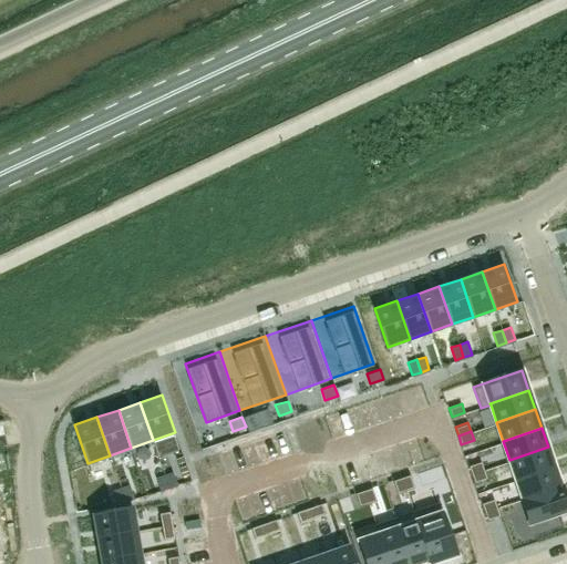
[(548,447),(509,460),(516,479),(555,465),(548,447)]
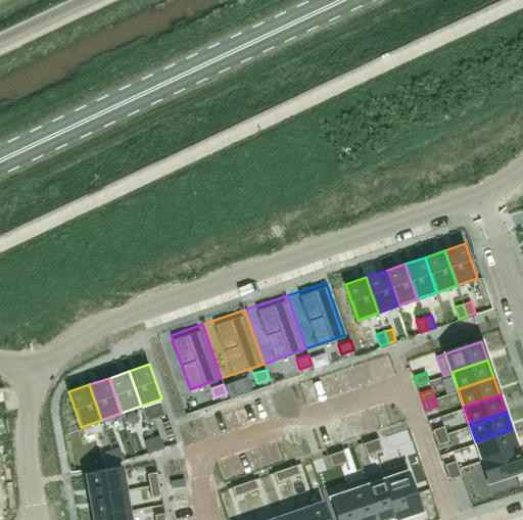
[(443,424),(432,428),(435,436),(446,432),(443,424)]
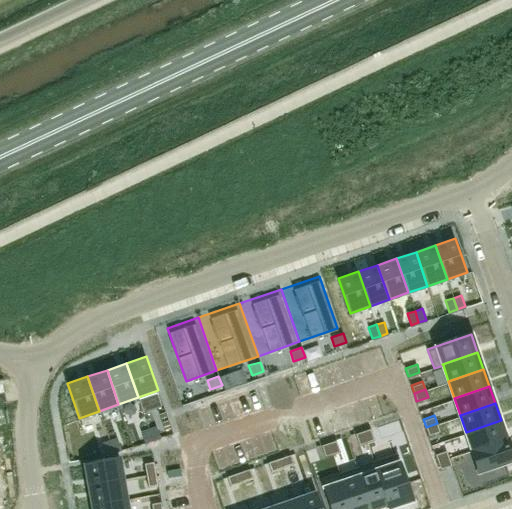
[(501,420),(466,432),(472,449),(507,437),(501,420)]
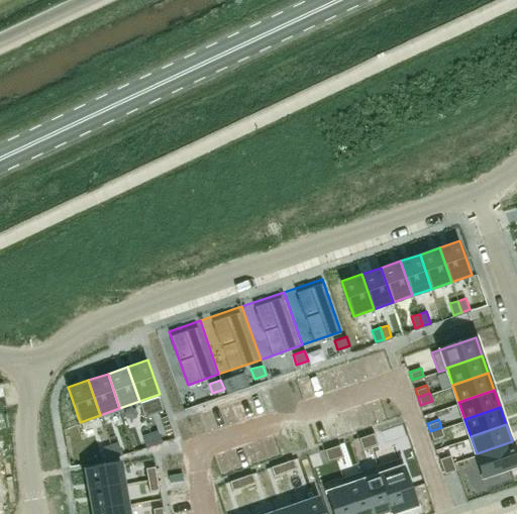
[(441,427),(430,431),(432,439),(444,435),(441,427)]
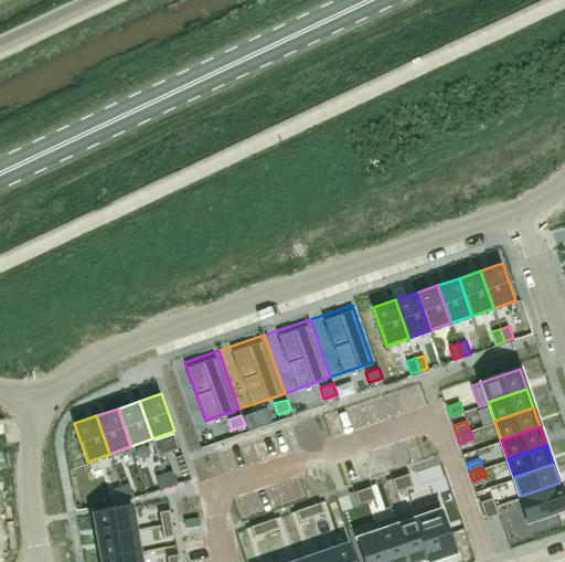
[(172,469),(163,473),(168,485),(177,483),(172,469)]
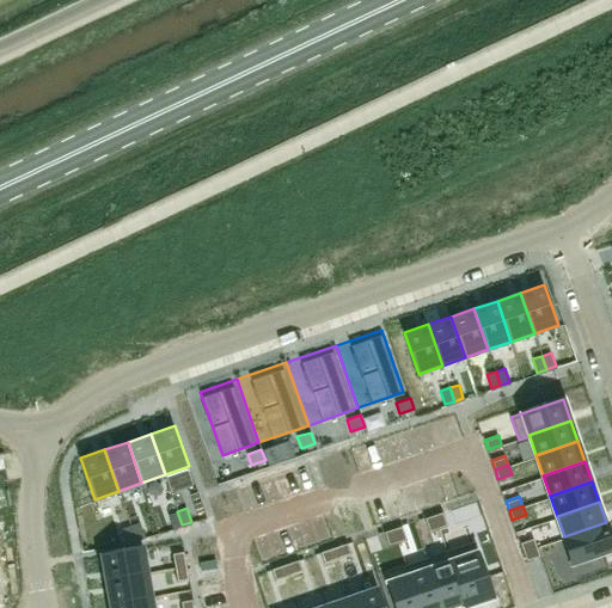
[(442,510),(433,514),(438,527),(447,524),(442,510)]
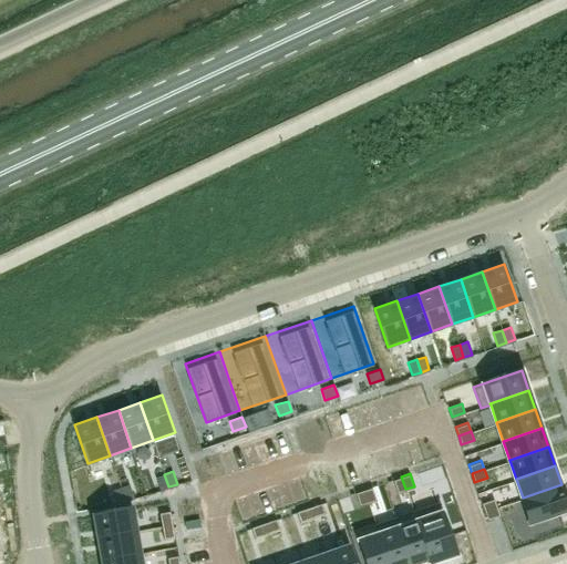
[(164,474),(155,477),(160,490),(168,486),(164,474)]
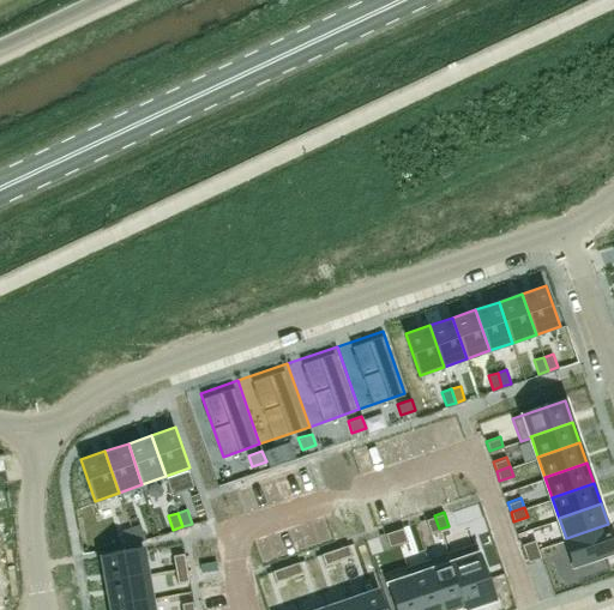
[(434,515),(426,518),(431,532),(439,529),(434,515)]
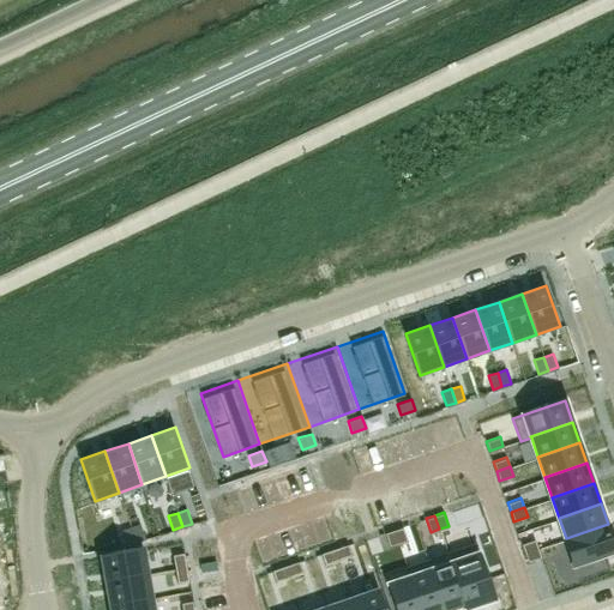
[(140,524),(131,526),(136,541),(145,537),(140,524)]
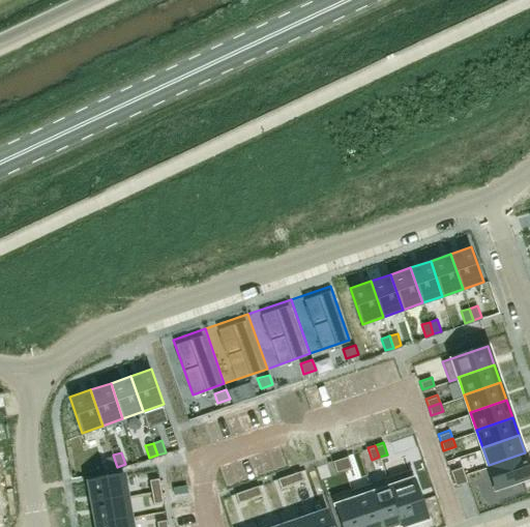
[(529,468),(525,452),(489,465),(496,489),(529,476),(529,468)]
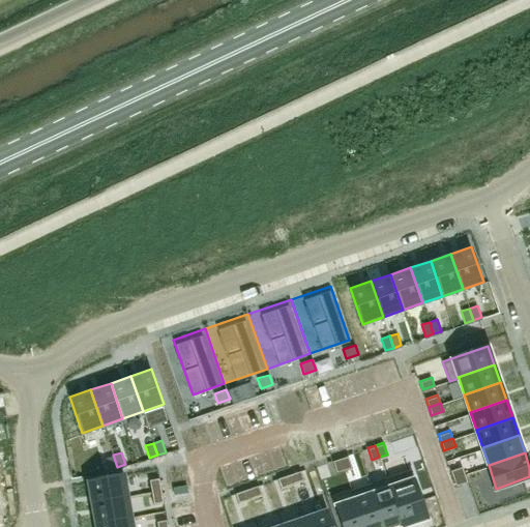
[(113,455),(105,458),(109,469),(117,467),(113,455)]
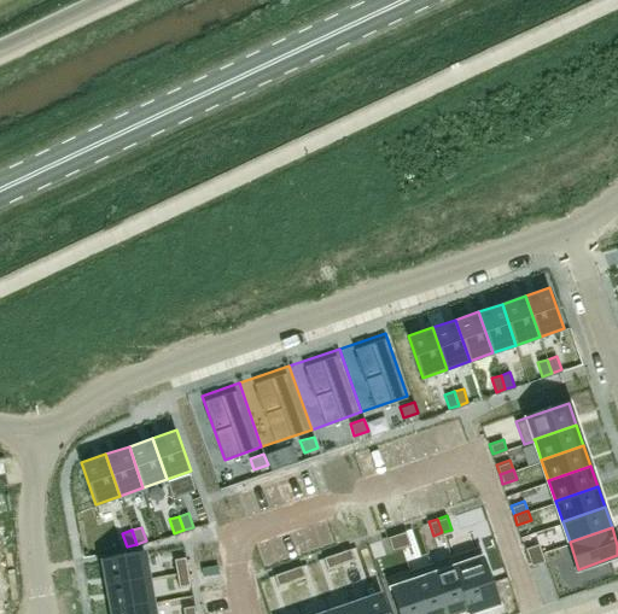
[(406,530),(396,532),(401,547),(410,543),(406,530)]
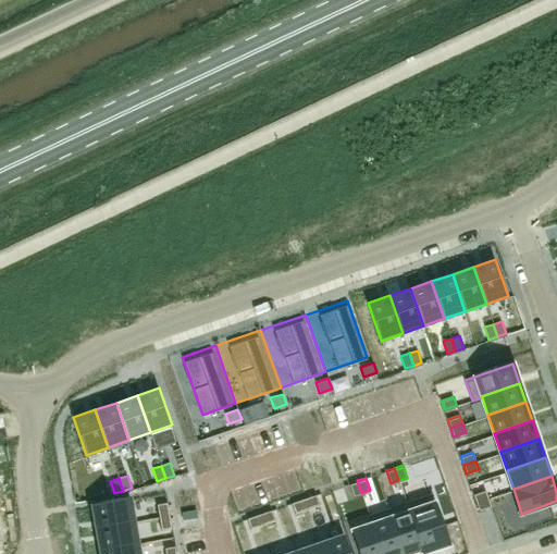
[(357,480),(349,483),(354,496),(361,493),(357,480)]
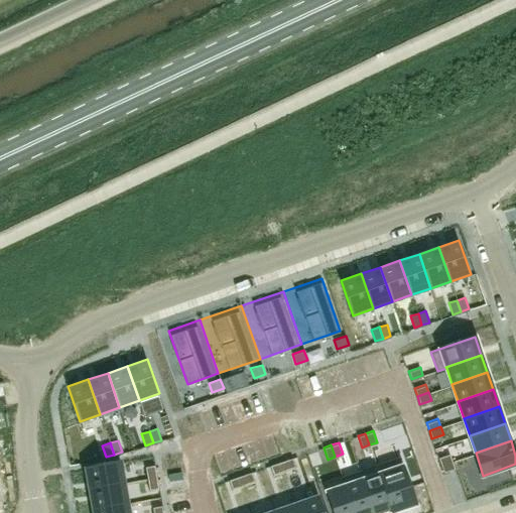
[(449,453),(438,457),(440,465),(453,461),(449,453)]
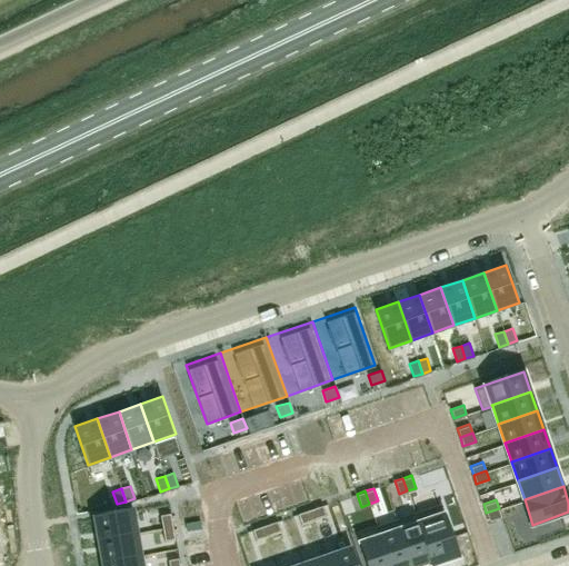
[(440,503),(415,512),(431,560),(430,562),(432,565),(458,556),(440,503)]
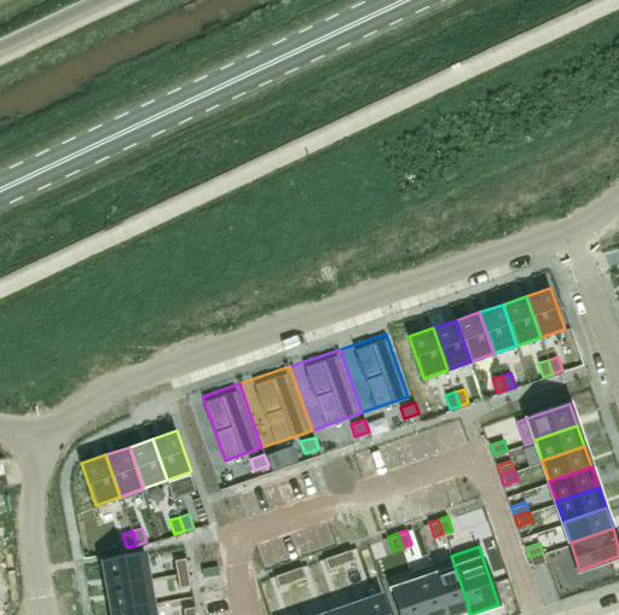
[(351,547),(337,552),(341,564),(354,560),(351,547)]
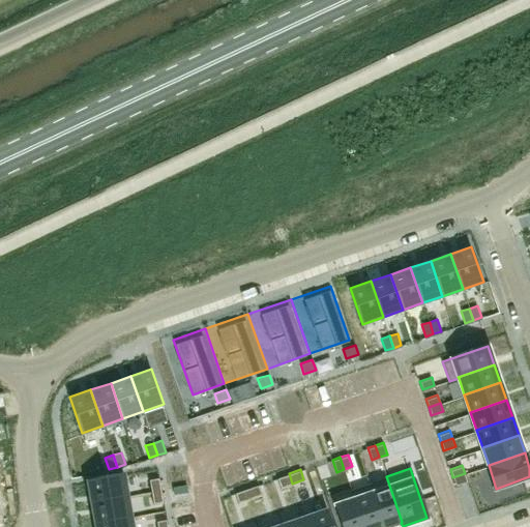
[(123,473),(88,479),(92,501),(127,495),(123,473)]
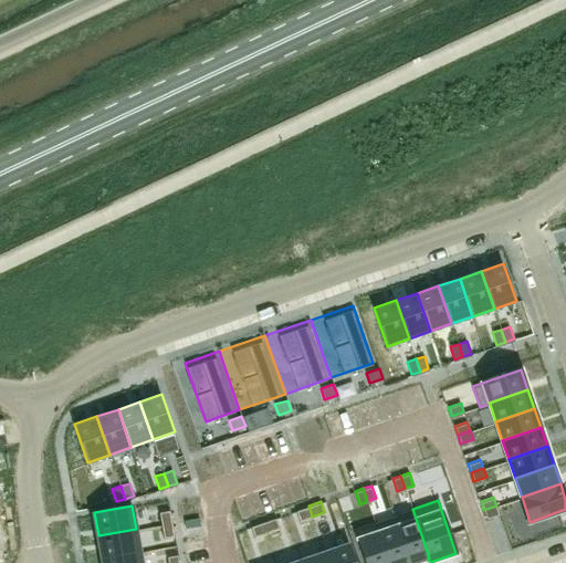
[(308,506),(295,510),(300,521),(312,517),(308,506)]
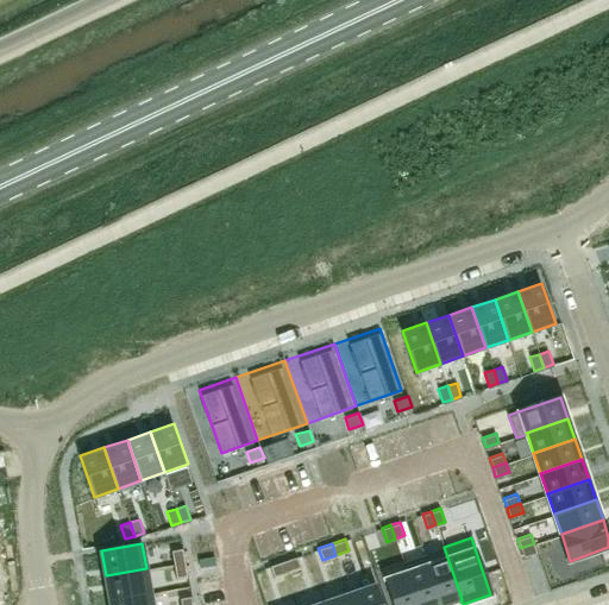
[(534,543),(520,548),(523,556),(537,553),(534,543)]
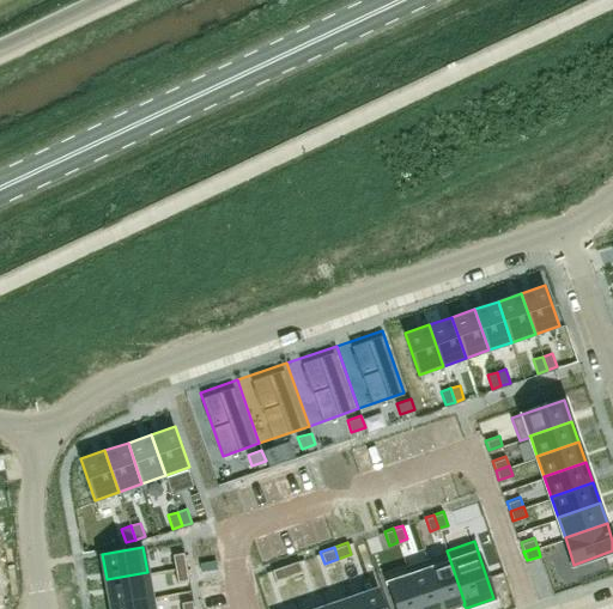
[(447,550),(426,558),(443,608),(448,608),(463,604),(465,603),(447,550)]
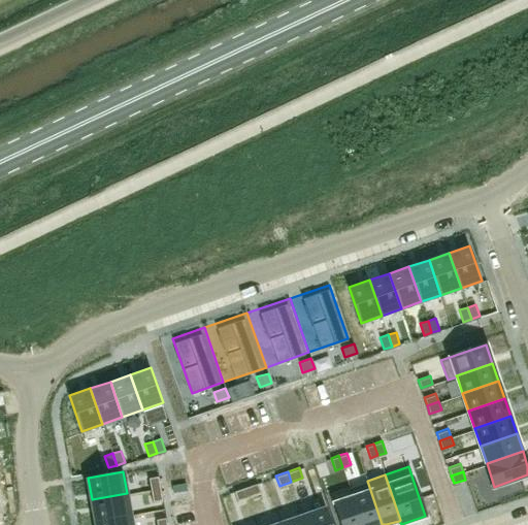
[(159,476),(149,477),(151,489),(161,487),(159,476)]
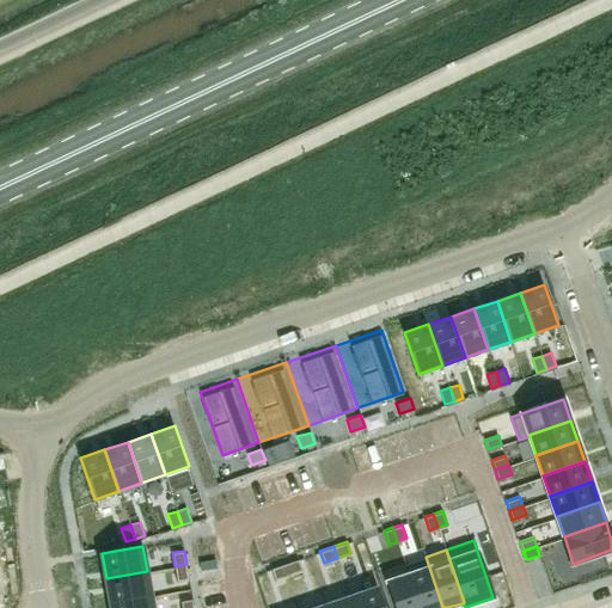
[(442,607),(426,557),(404,564),(408,575),(409,575),(420,607),(442,607)]
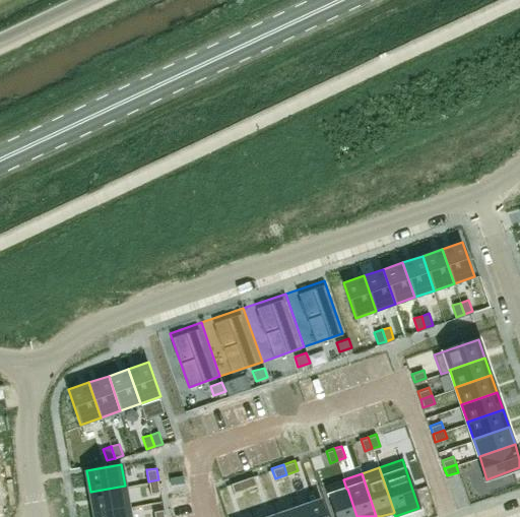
[(253,475),(242,479),(245,489),(256,485),(253,475)]
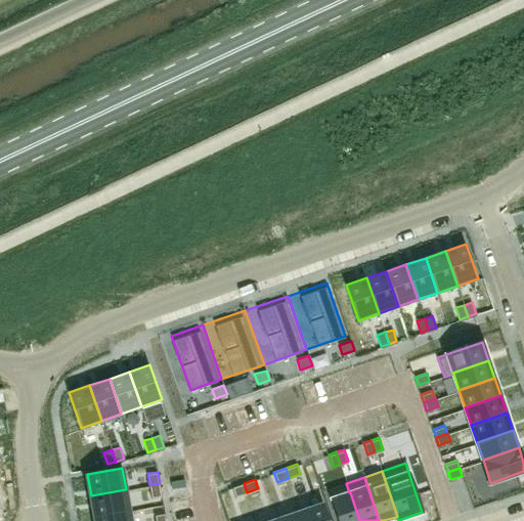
[(160,483),(149,485),(151,497),(162,495),(160,483)]
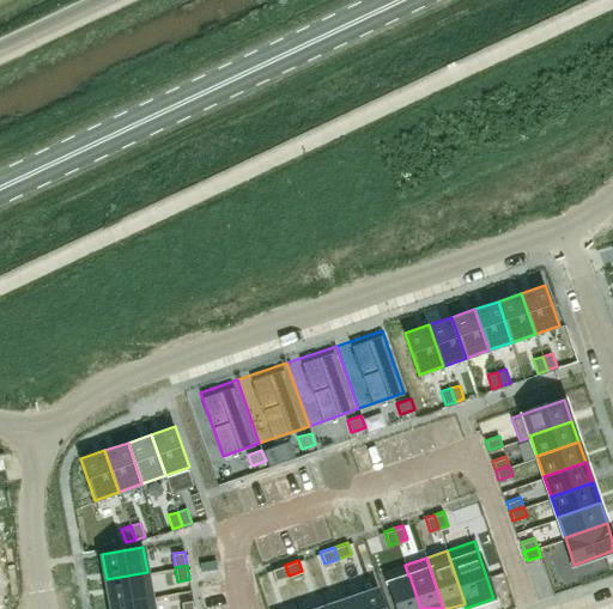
[(285,565),(271,568),(275,580),(289,576),(285,565)]
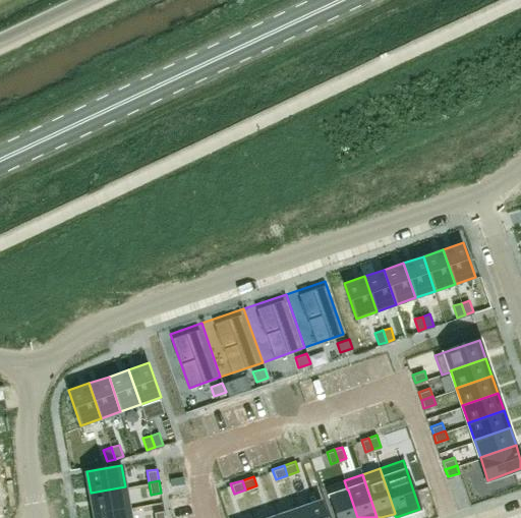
[(125,486),(91,493),(94,513),(128,507),(125,486)]
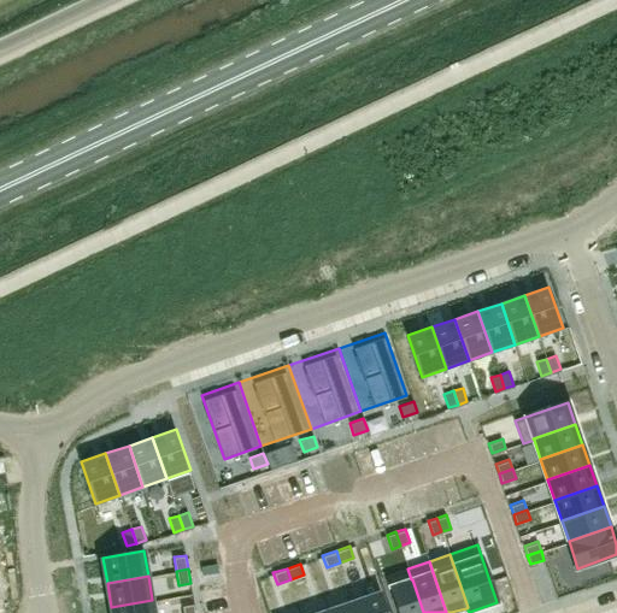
[(411,579),(391,587),(399,612),(423,612),(412,579),(411,579)]
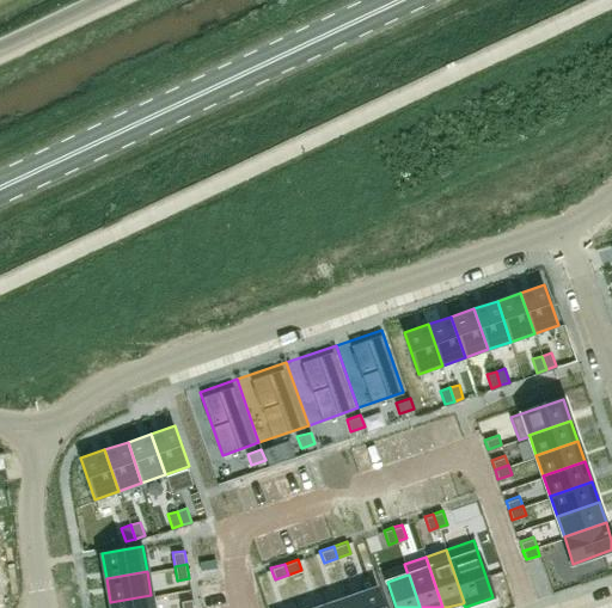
[(383,607),(377,588),(350,597),(354,607),(383,607)]
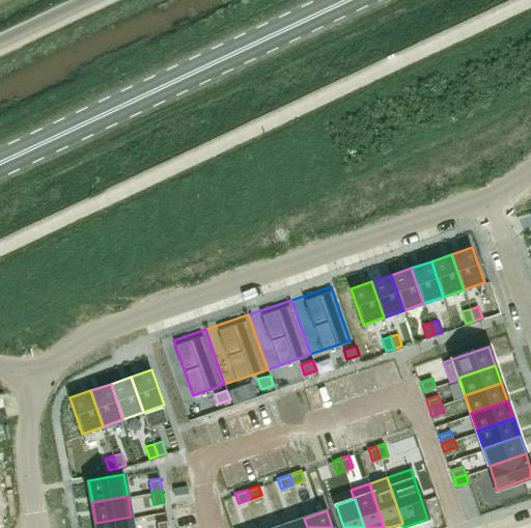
[(133,527),(131,517),(95,523),(96,527),(133,527)]
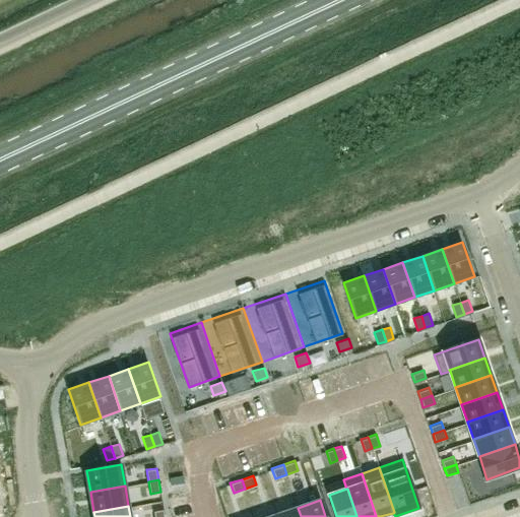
[(301,516),(298,508),(277,515),(277,516),(301,516)]
